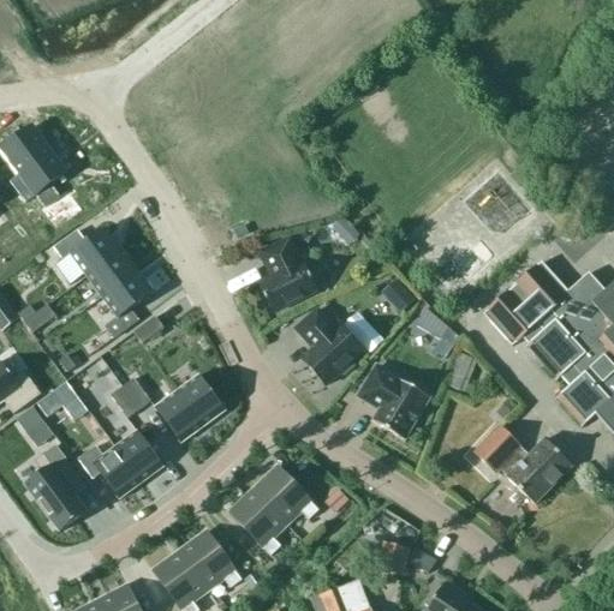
[(36,121),(6,143),(25,168),(15,177),(30,197),(40,190),(48,202),(47,203),(61,222),(87,204),(72,185),(60,193),(51,183),(70,168),(36,121)]
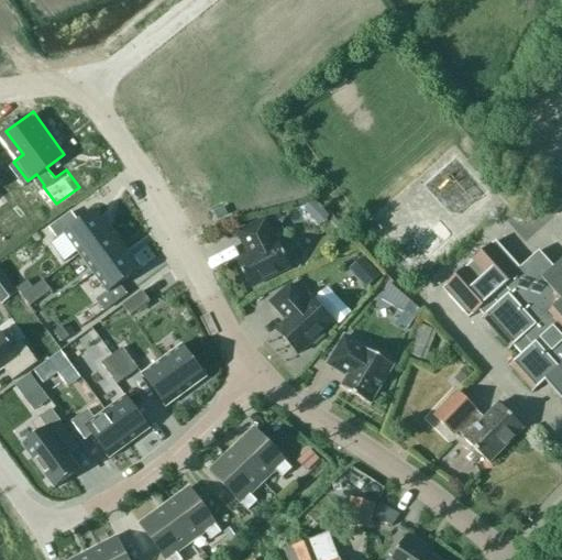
[(544,206),(553,213),(561,204),(561,190),(544,206)]
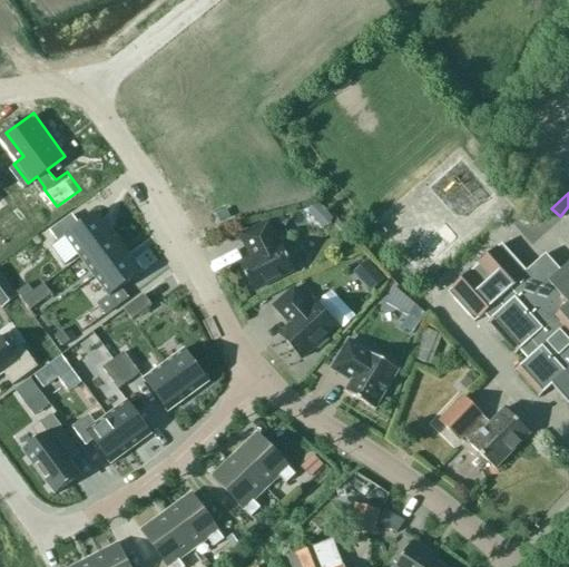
[(331,216),(316,202),(305,212),(320,227),(331,216)]
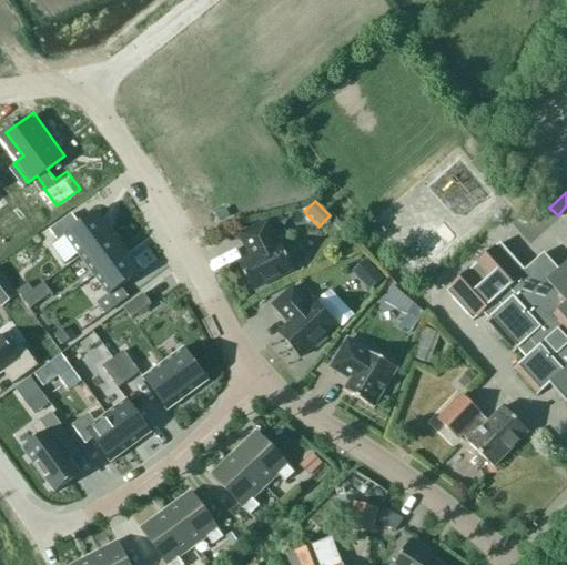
[(80,252),(112,228),(98,208),(80,221),(72,211),(50,226),(58,238),(51,242),(64,261),(79,250),(80,252)]
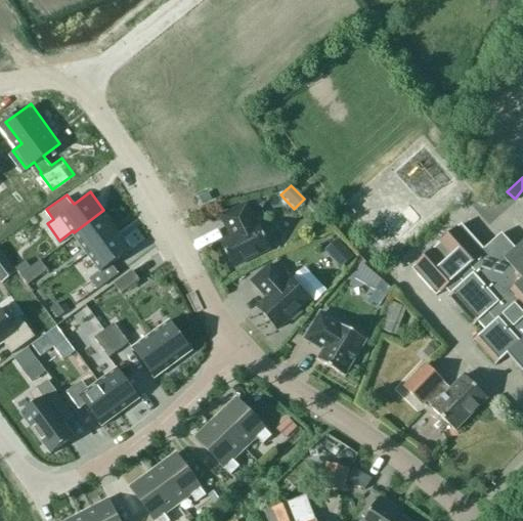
[(259,221),(257,221),(248,201),(222,214),(229,228),(230,227),(233,232),(221,240),(233,265),(271,247),(259,221)]
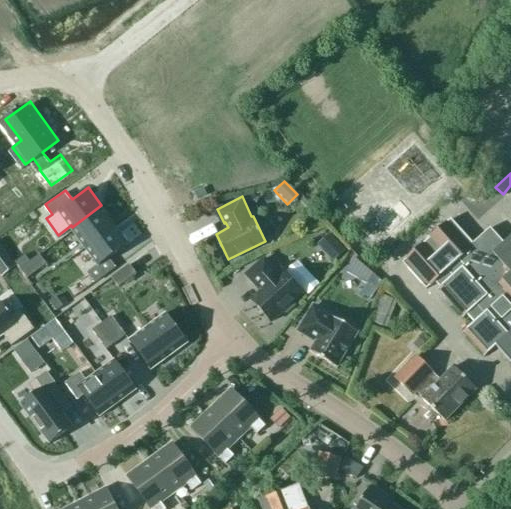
[(85,245),(115,224),(101,205),(72,227),(85,245)]
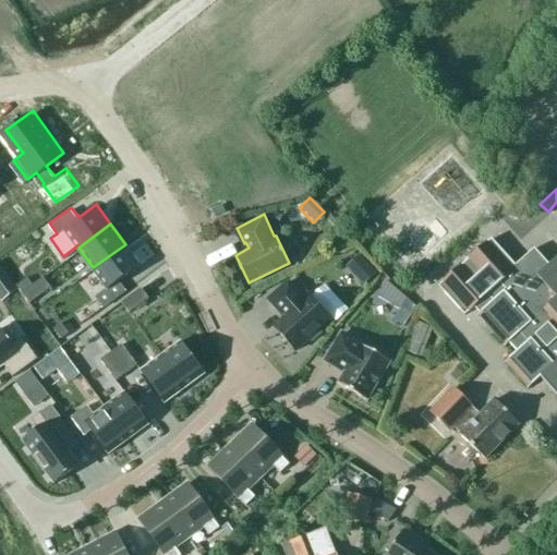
[(556,255),(549,263),(534,245),(516,263),(492,237),(439,284),(465,313),(475,304),(481,310),(477,313),(505,345),(509,340),(517,349),(504,361),(505,362),(506,360),(529,385),(527,386),(528,387),(541,375),(552,387),(556,393),(556,255)]
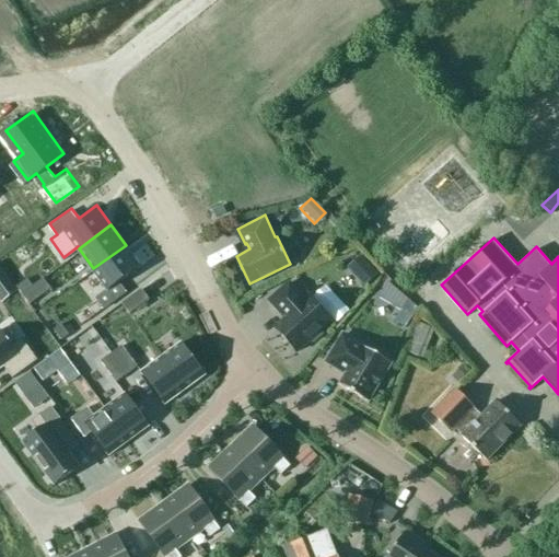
[(118,280),(140,265),(126,245),(93,268),(108,288),(97,296),(104,305),(126,290),(118,280)]
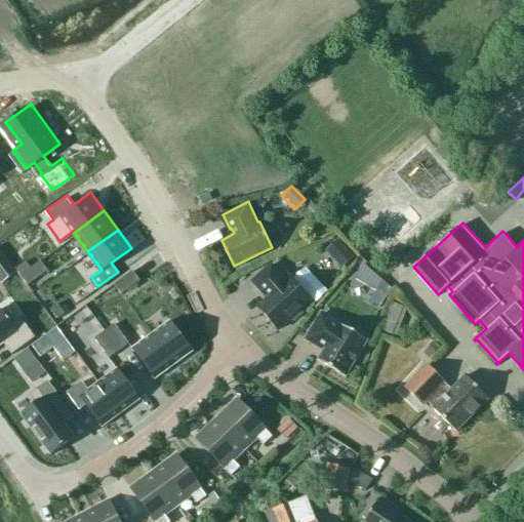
[(353,254),(337,238),(326,249),(340,266),(353,254)]
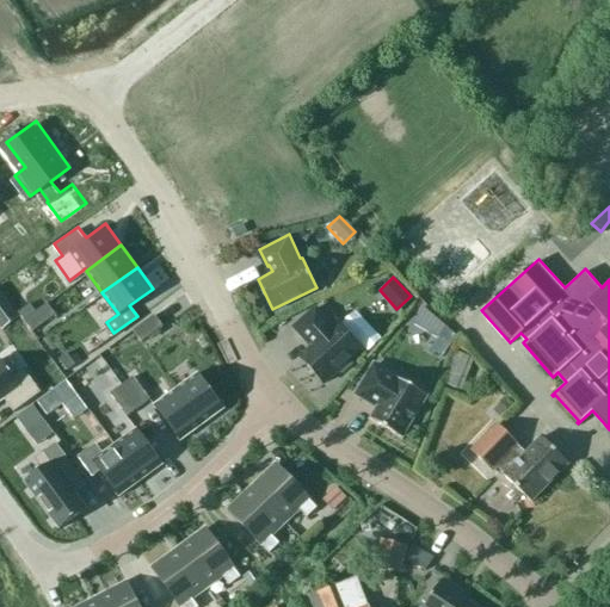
[(55,313),(47,302),(35,310),(23,319),(31,330),(55,313)]
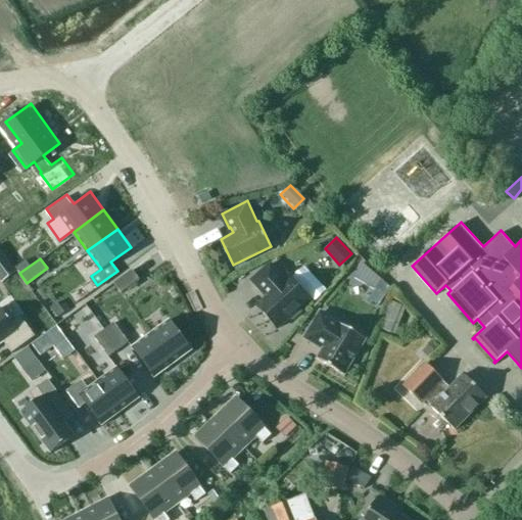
[(15,266),(19,273),(30,266),(25,260),(15,266)]
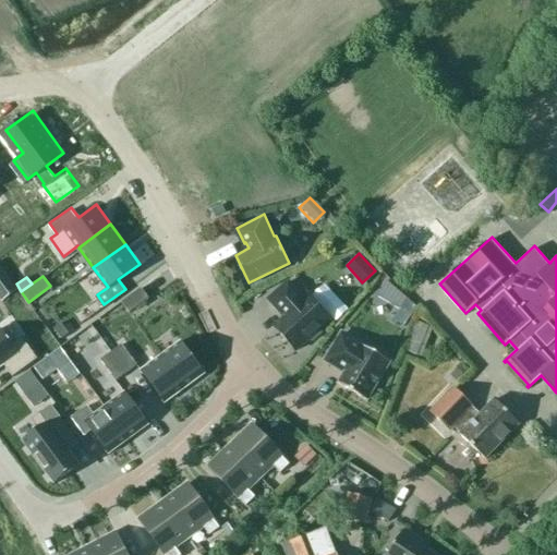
[(330,317),(309,293),(304,297),(289,279),(269,297),(281,310),(283,308),(288,312),(275,324),(297,348),(309,337),(311,338),(313,339),(323,330),(323,327),(322,325),(330,317)]
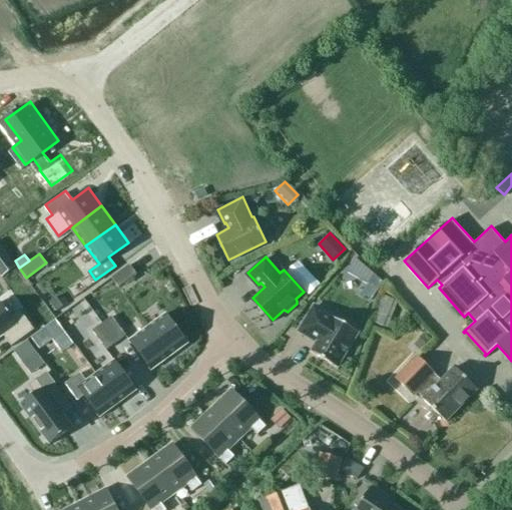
[(128,264),(111,276),(119,285),(135,274),(128,264)]
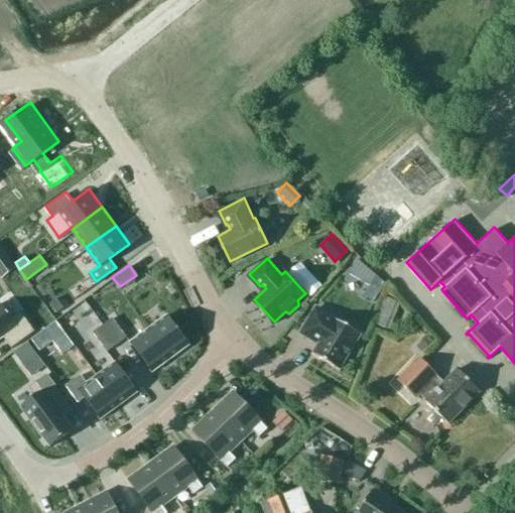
[(368,288),(378,294),(384,284),(374,278),(368,288)]
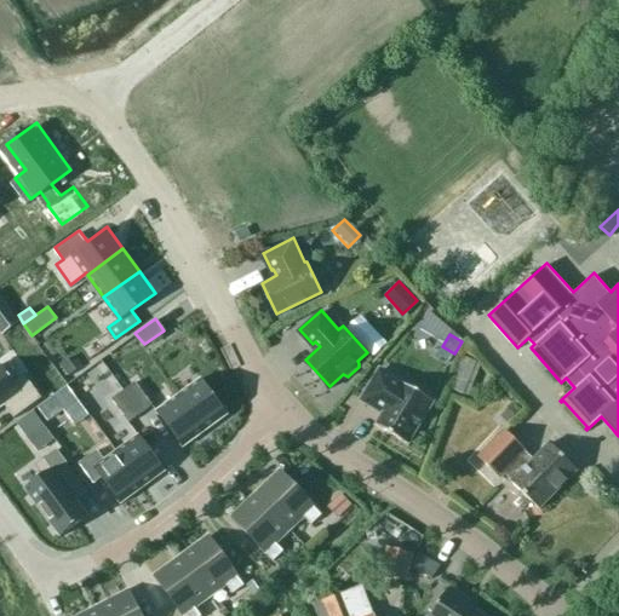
[(448,386),(469,393),(482,362),(462,353),(448,386)]
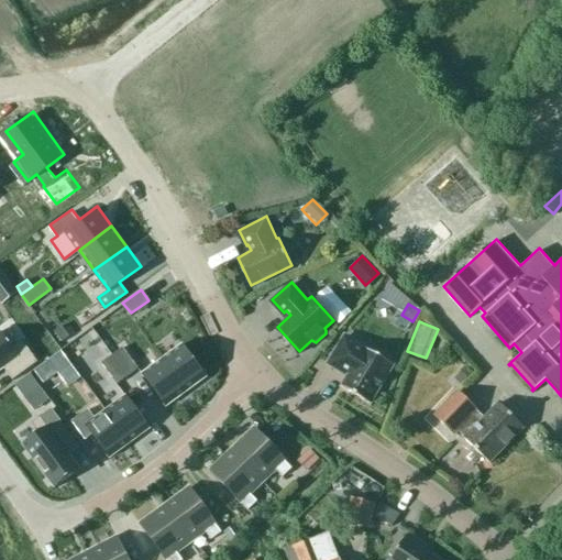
[(69,336),(62,326),(54,330),(63,341),(69,336)]
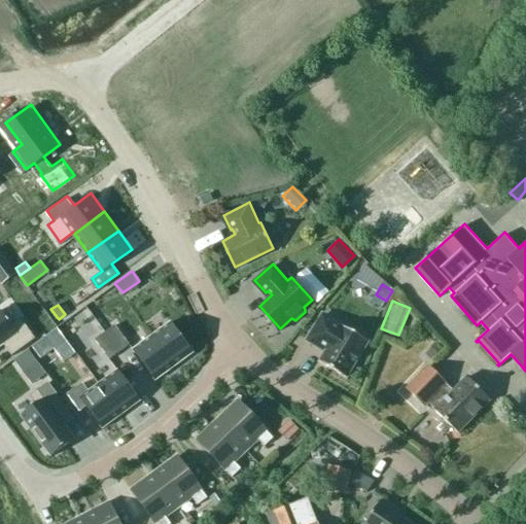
[(35,337),(21,316),(11,323),(1,308),(0,308),(0,344),(4,342),(12,354),(35,337)]
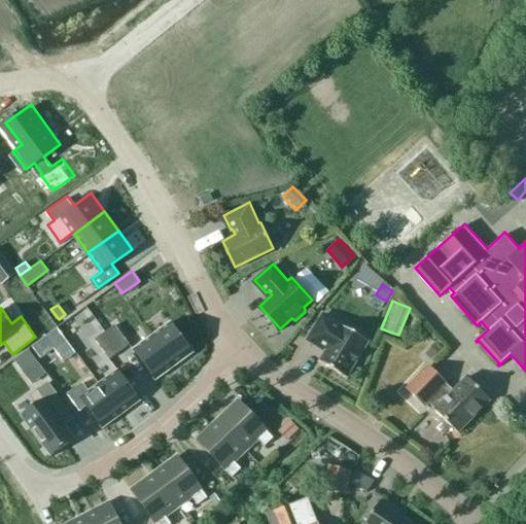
[(367,339),(343,324),(323,313),(308,338),(322,346),(323,345),(328,348),(321,360),(346,375),(367,339)]
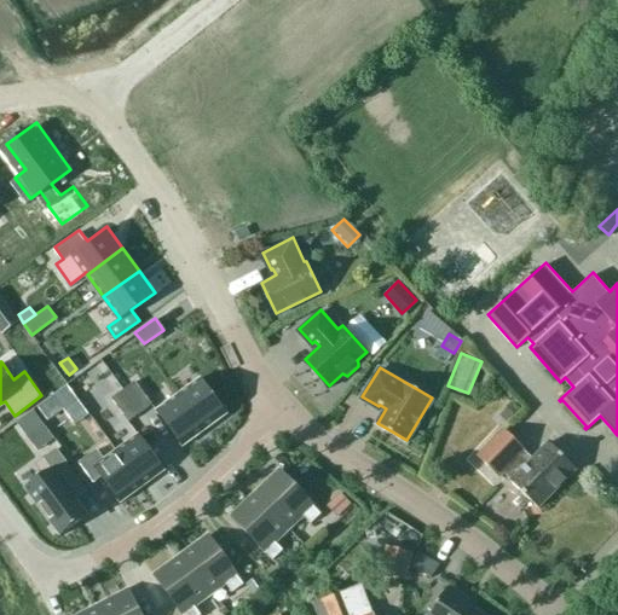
[(226,411),(201,376),(179,392),(204,428),(226,411)]
